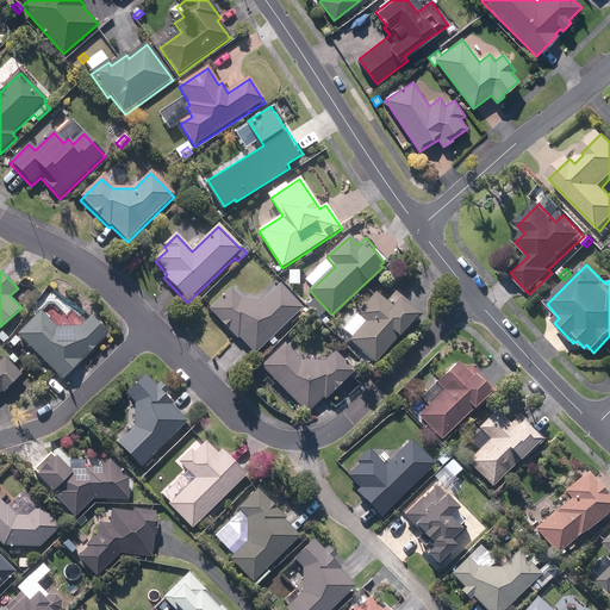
[(238,338),(255,355),(302,311),(279,286),(263,302),(242,302),(231,290),(209,311),(237,341),(238,338)]
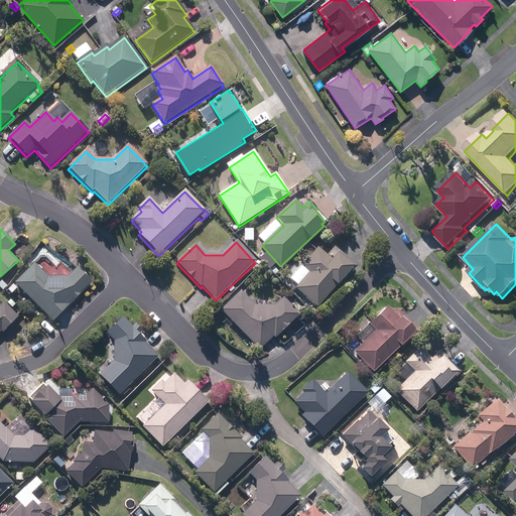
[(295,289),(316,308),(355,267),(335,249),(327,258),(317,250),(301,268),(308,275),(295,289)]
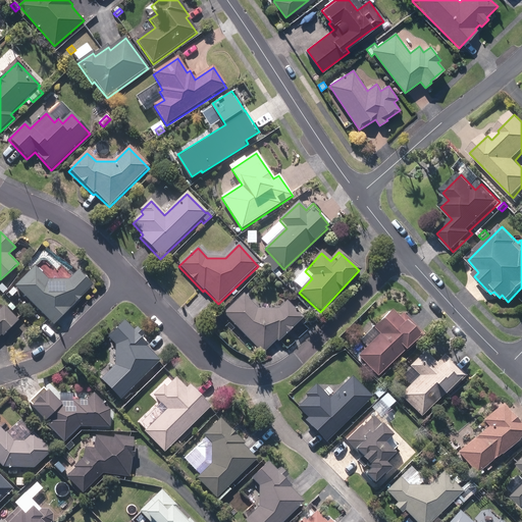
[(14,285),(54,324),(93,285),(77,270),(68,278),(47,278),(35,266),(14,285)]
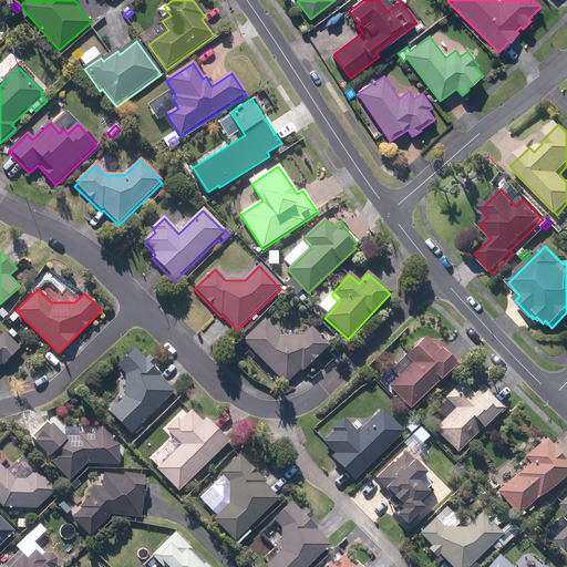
[(9,317),(13,322),(19,317),(14,312),(9,317)]
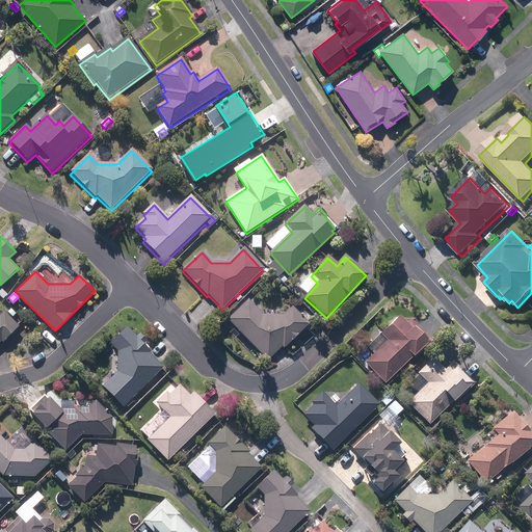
[(229,322),(269,361),(282,348),(285,351),(309,325),(291,309),(285,316),(264,317),(247,301),(229,322)]
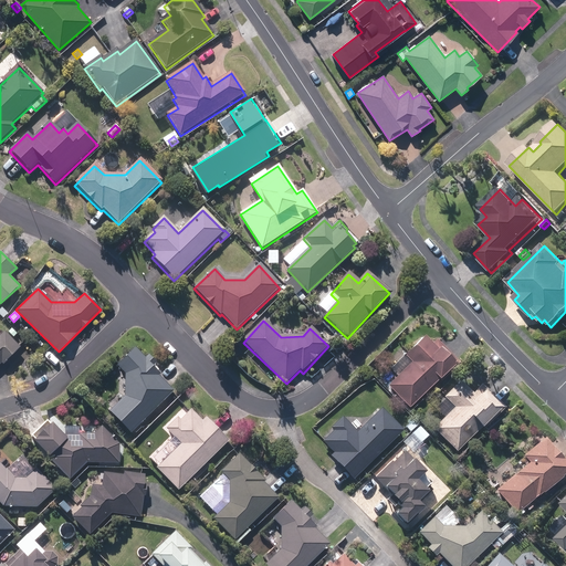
[(0,363),(1,362),(3,364),(20,346),(4,331),(0,335),(0,363)]
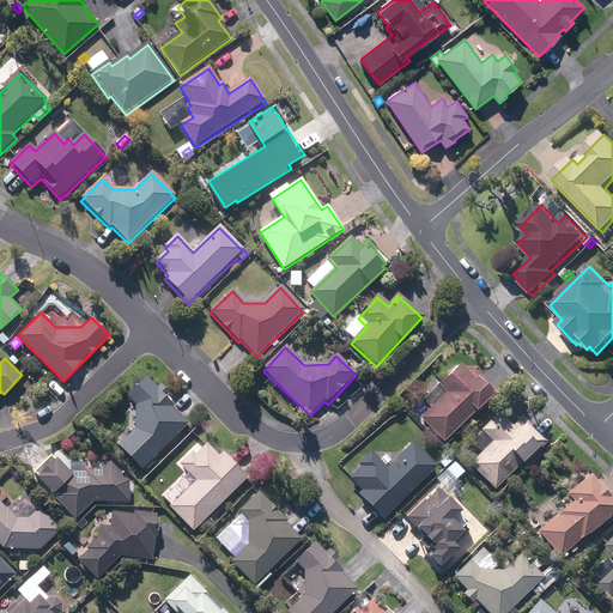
[(426,430),(443,447),(447,443),(444,439),(496,390),(473,366),(468,371),(460,362),(423,398),(431,406),(420,416),(430,426),(426,430)]
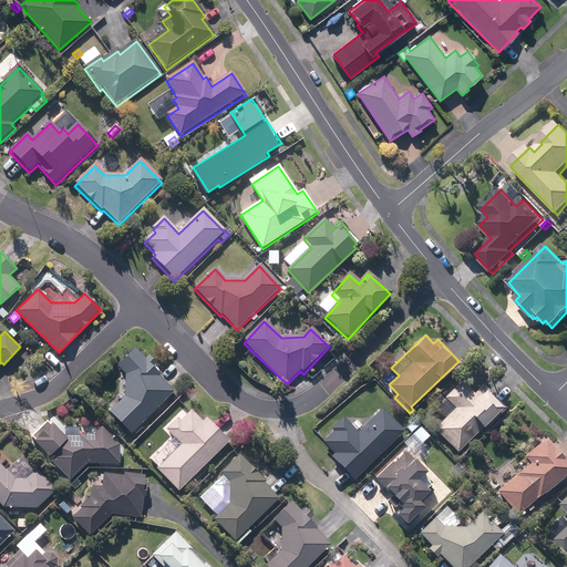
[(110,411),(131,433),(174,391),(160,377),(162,374),(154,367),(156,363),(148,354),(146,358),(135,347),(116,366),(125,373),(124,397),(110,411)]
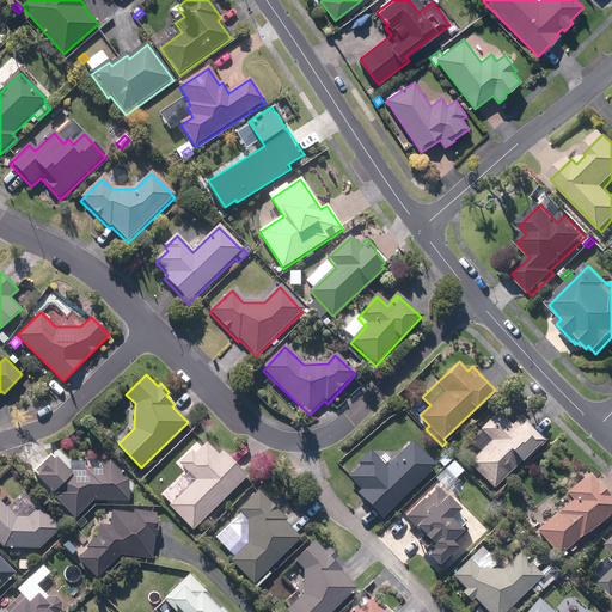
[(469,461),(495,487),(542,439),(519,416),(510,424),(497,410),(479,428),(491,440),(469,461)]
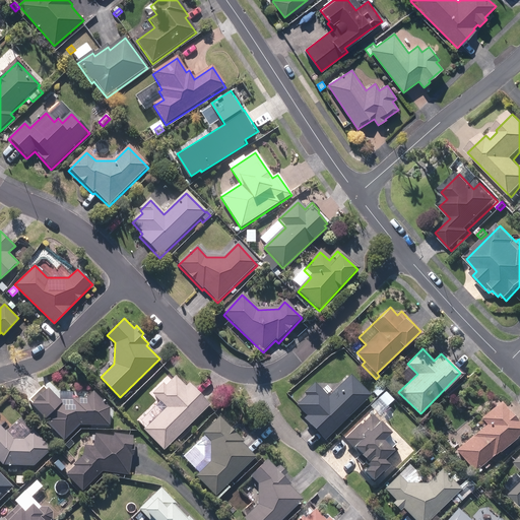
[(304,418),(324,439),(371,394),(350,374),(328,395),(315,382),(304,392),(307,395),(298,404),(308,414),(304,418)]
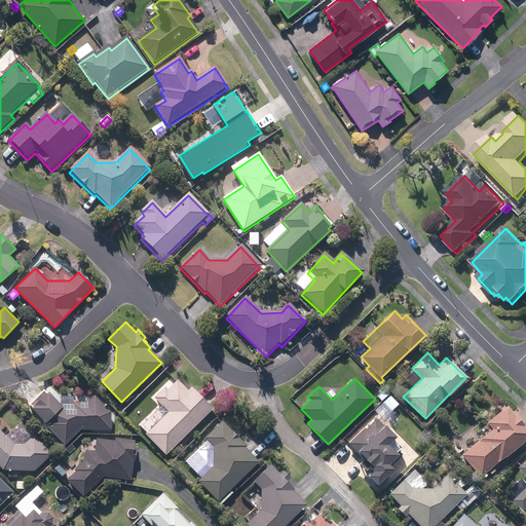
[(146,435),(165,455),(213,410),(191,387),(188,390),(178,380),(167,389),(164,386),(153,398),(158,403),(138,422),(148,433),(146,435)]
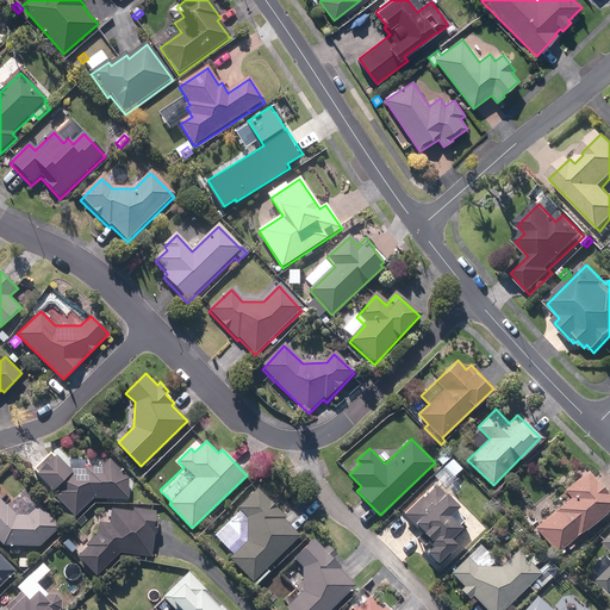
[(439,459),(442,464),(448,458),(444,453),(439,459)]
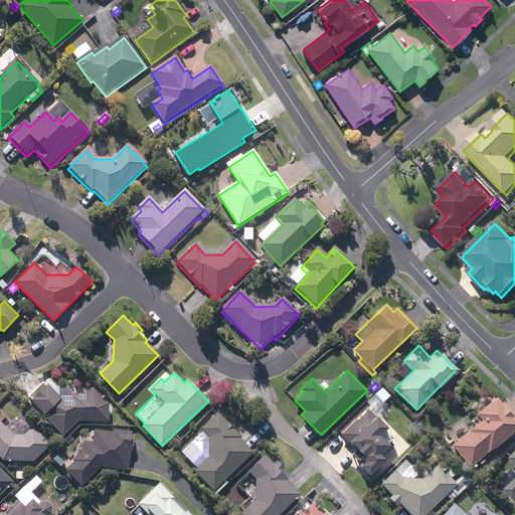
[(43,416),(63,437),(79,421),(108,421),(109,403),(93,387),(84,395),(71,395),(71,388),(57,388),(57,395),(46,384),(30,400),(44,415),(43,416)]
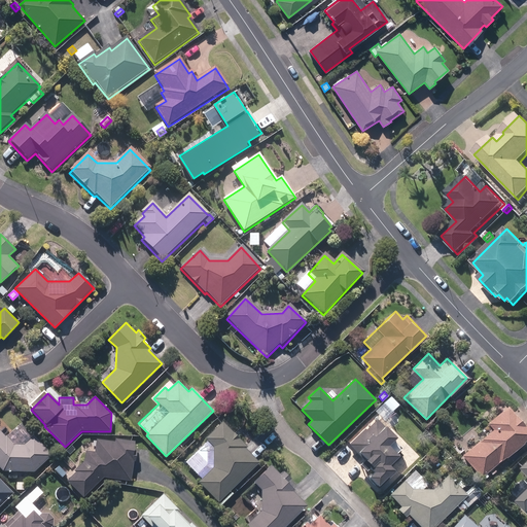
[(376,411),(385,420),(393,412),(392,411),(398,406),(390,396),(376,411)]
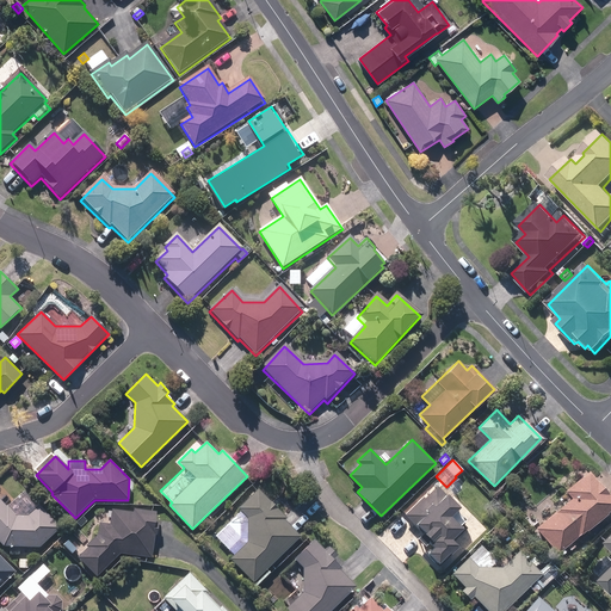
[(536,528),(559,554),(567,545),(571,550),(575,547),(572,542),(610,507),(610,497),(587,470),(565,491),(572,498),(536,528)]
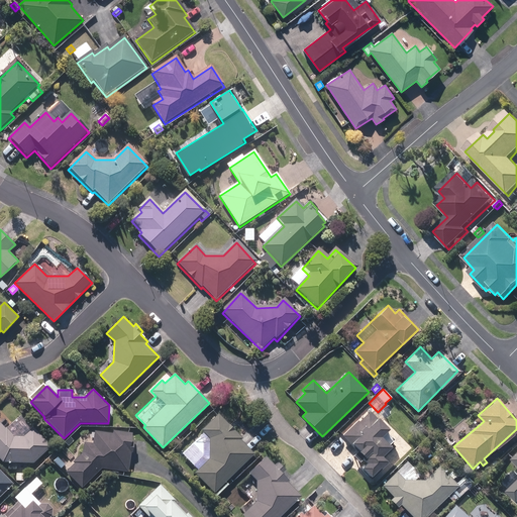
[(362,467),(370,476),(379,468),(380,469),(387,461),(381,455),(390,446),(388,444),(394,439),(386,431),(388,429),(378,418),(378,419),(371,411),(358,422),(358,421),(343,435),(363,456),(362,457),(367,461),(362,467)]
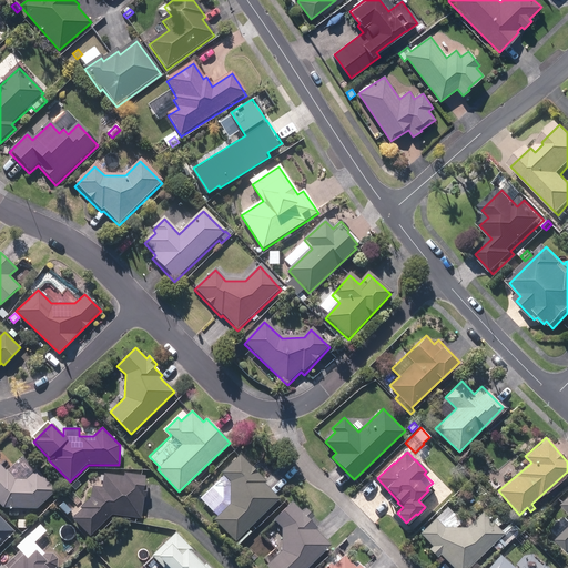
[(214,520),(235,541),(279,499),(264,484),(266,482),(240,455),(222,473),(231,482),(231,504),(214,520)]
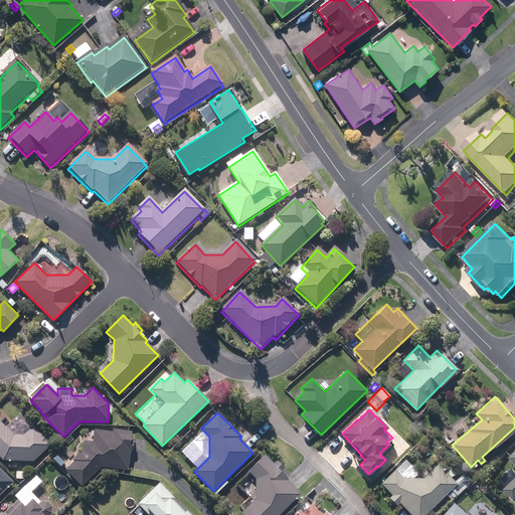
[(0,457),(4,461),(33,462),(50,446),(32,426),(24,435),(13,435),(0,420),(0,457)]
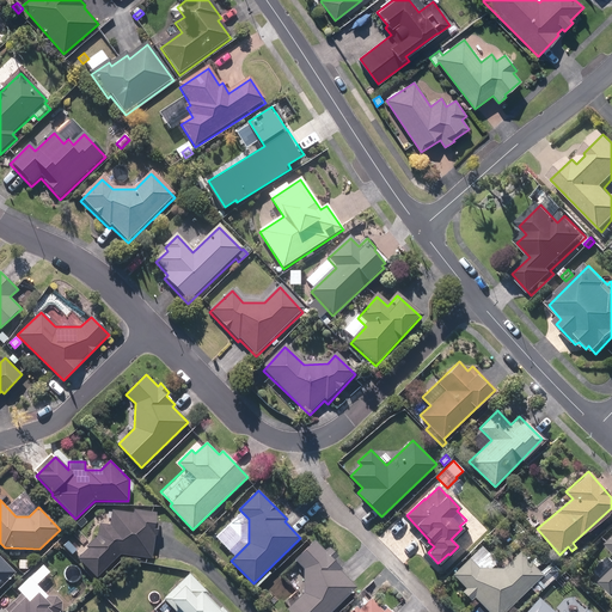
[(78,560),(97,577),(120,555),(152,560),(155,537),(157,537),(158,526),(154,525),(157,513),(133,510),(133,514),(112,510),(110,525),(99,524),(97,537),(86,548),(89,549),(78,560)]
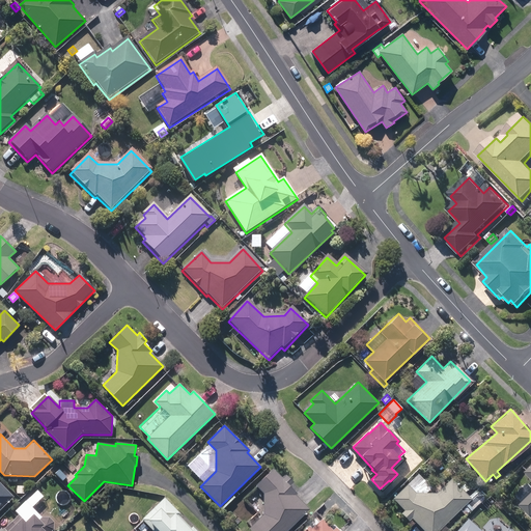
[(249,529),(251,530),(287,530),(309,510),(296,496),(297,495),(289,486),(294,483),(285,476),(282,479),(272,469),(256,485),(264,494),(264,514),(249,529)]
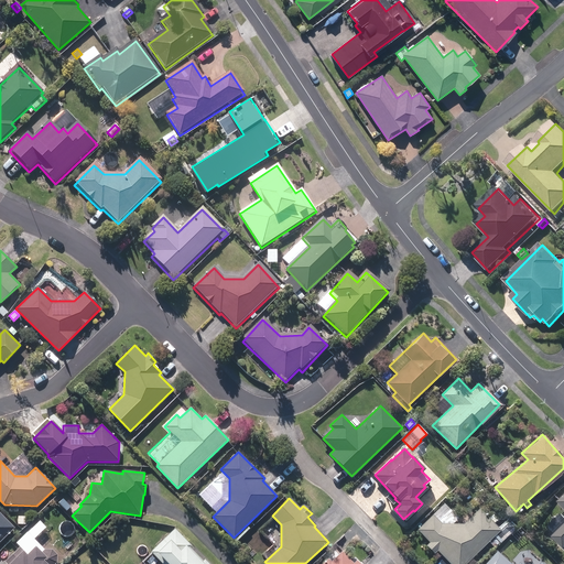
[(58,503),(66,511),(71,508),(63,499),(58,503)]
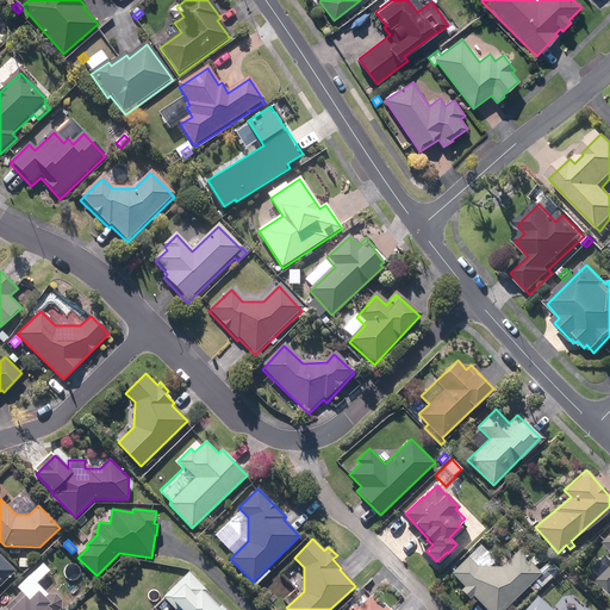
[(473,595),(487,609),(503,609),(528,586),(529,587),(528,589),(531,593),(534,591),(535,593),(559,571),(551,562),(541,572),(520,549),(503,566),(477,565),(468,555),(452,572),(465,586),(461,590),(470,598),(473,595)]
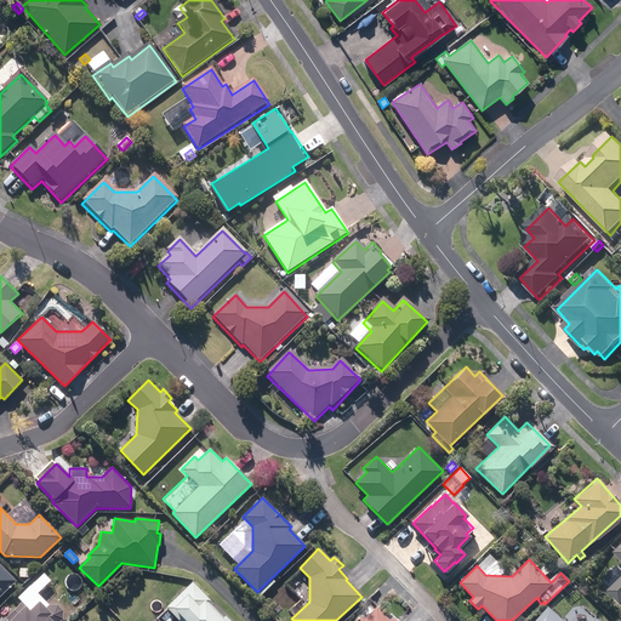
[(0,591),(13,579),(0,564),(0,591)]
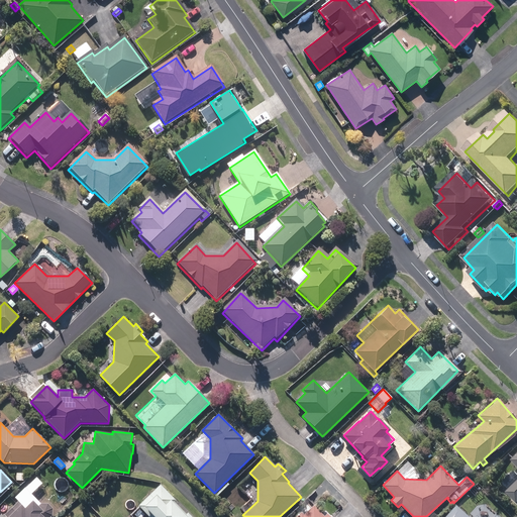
[(53,479),(57,484),(62,479),(57,475),(53,479)]
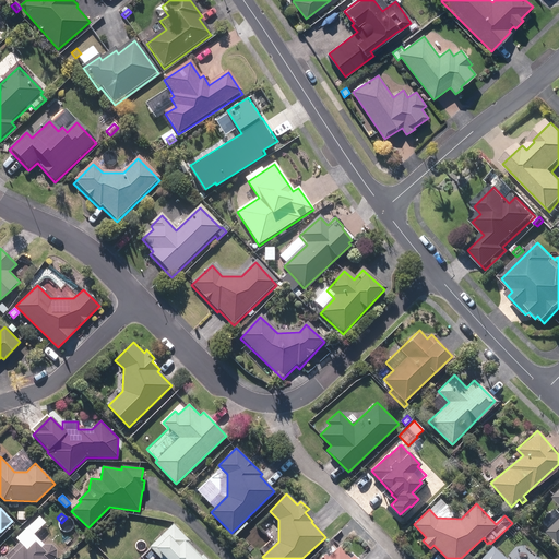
[(54,558),(56,558),(56,550),(51,546),(44,546),(34,535),(45,524),(39,518),(28,528),(26,527),(15,538),(19,543),(4,557),(6,558),(54,558)]
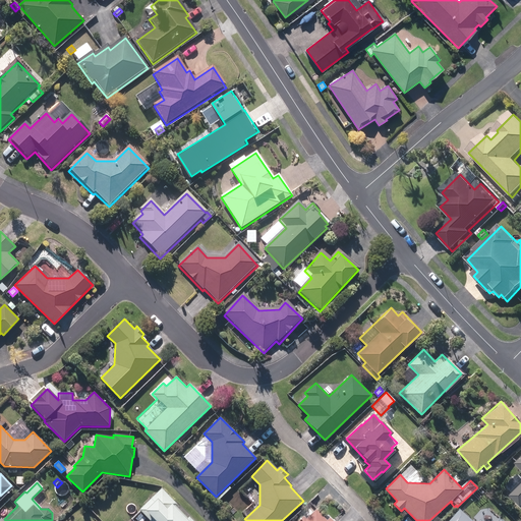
[(192,520),(190,519),(187,520),(173,507),(176,504),(161,488),(139,510),(150,520),(192,520)]
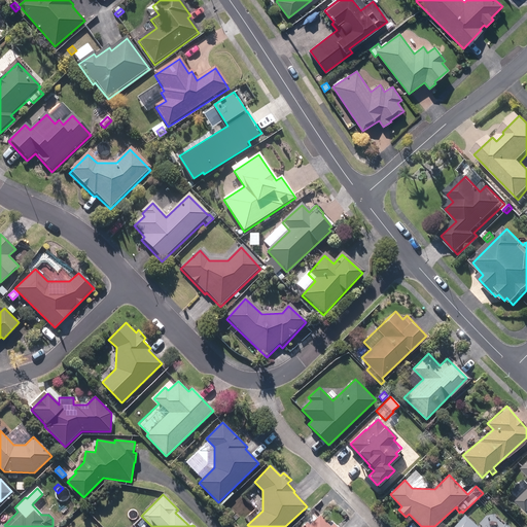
[(452,526),(508,526),(505,524),(502,526),(487,526),(485,525),(483,526),(478,526),(464,515),(452,526)]
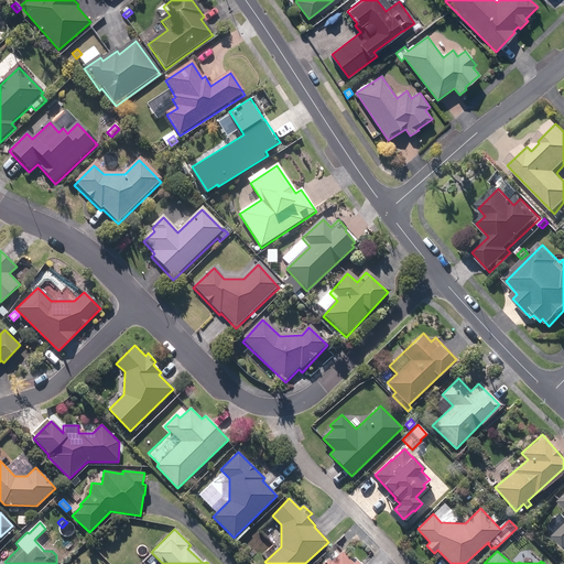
[(359,563),(357,561),(354,563),(342,552),(331,562),(327,559),(322,563),(359,563)]
